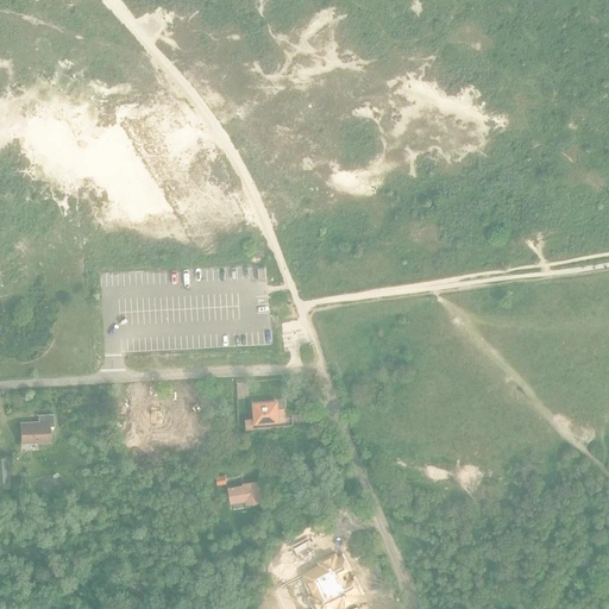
[(268,265),(252,265),(252,284),(269,283),(268,265)]
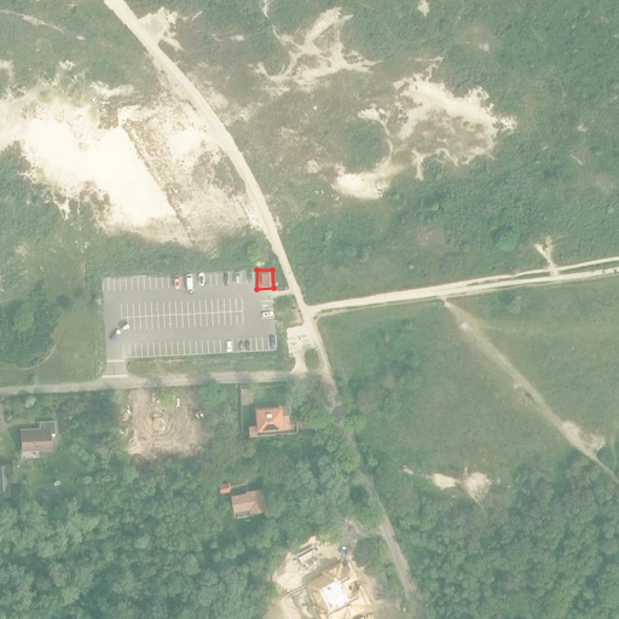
[(256,410),(258,431),(282,428),(279,409),(256,410)]
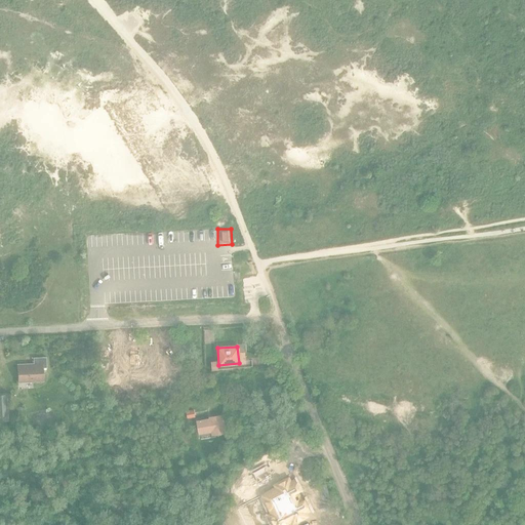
[(133,355),(113,356),(112,381),(143,381),(143,353),(133,353),(133,355)]
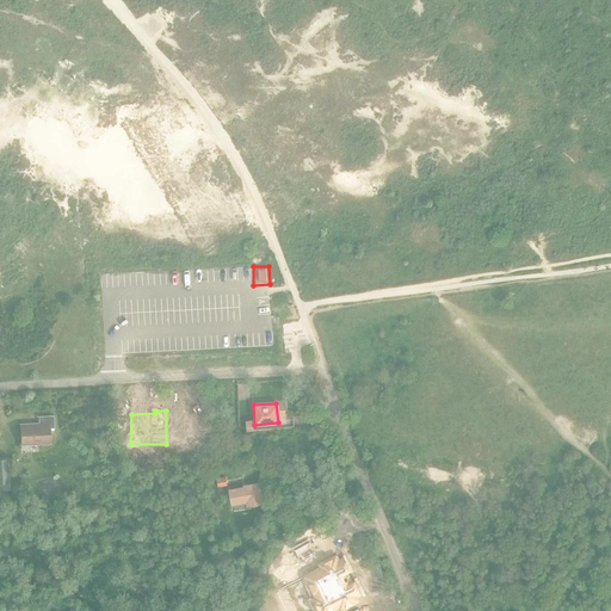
[(20,425),(22,444),(49,443),(49,427),(54,427),(53,415),(38,417),(38,424),(20,425)]
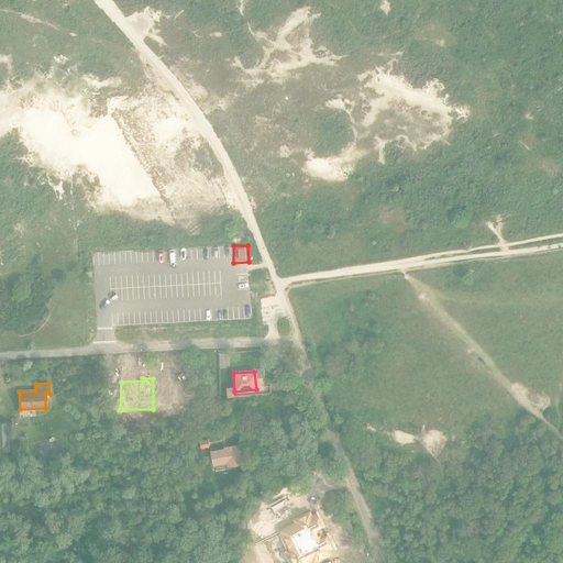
[(230,465),(240,464),(236,445),(227,448),(228,449),(211,452),(212,462),(229,460),(230,465)]
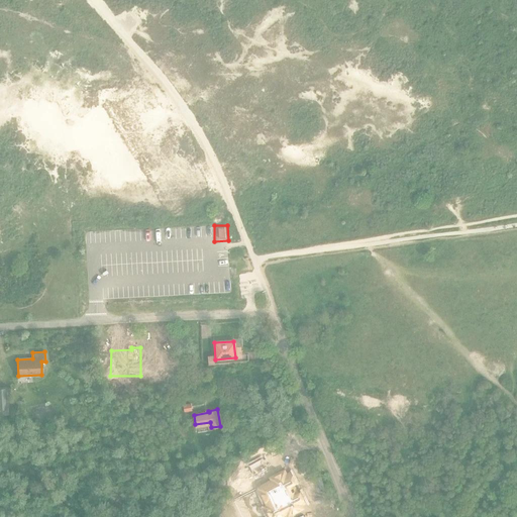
[(267,455),(254,462),(260,472),(272,466),(267,455)]
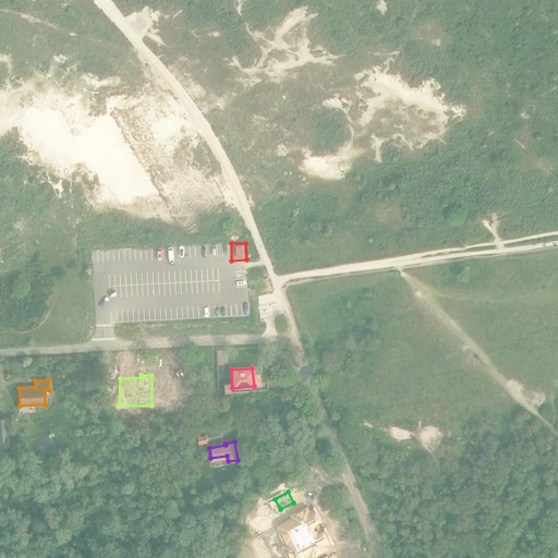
[(292,517),(279,524),(295,557),(308,549),(311,552),(324,545),(323,542),(327,540),(322,530),(318,532),(313,520),(316,519),(313,513),(313,512),(312,510),(311,509),(306,511),(304,507),(291,514),(292,517)]
